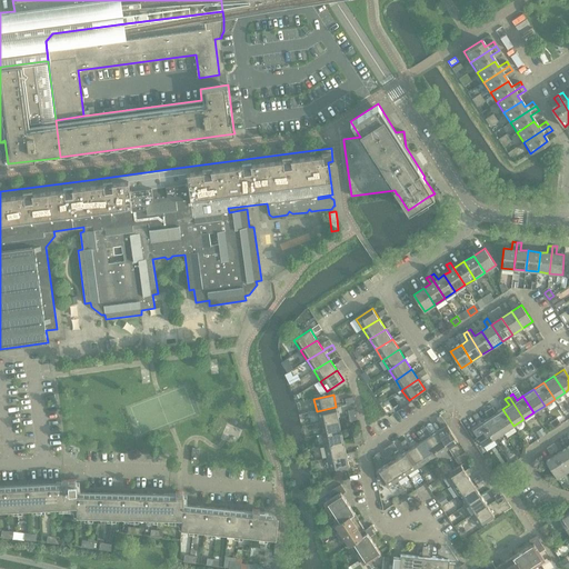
[(336,407),(317,411),(319,422),(339,418),(336,407)]
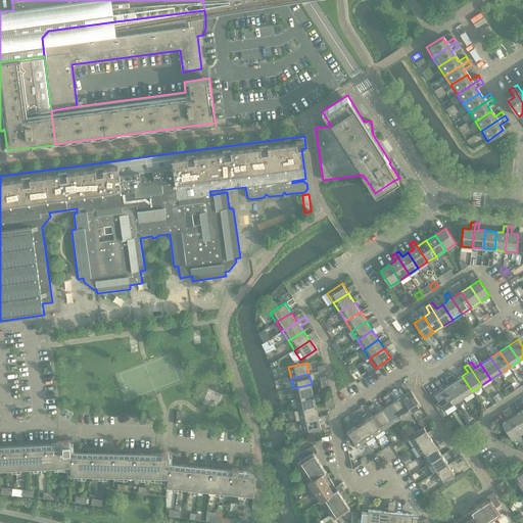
[(453,374),(449,376),(463,397),(472,391),(462,376),(457,380),(453,374)]
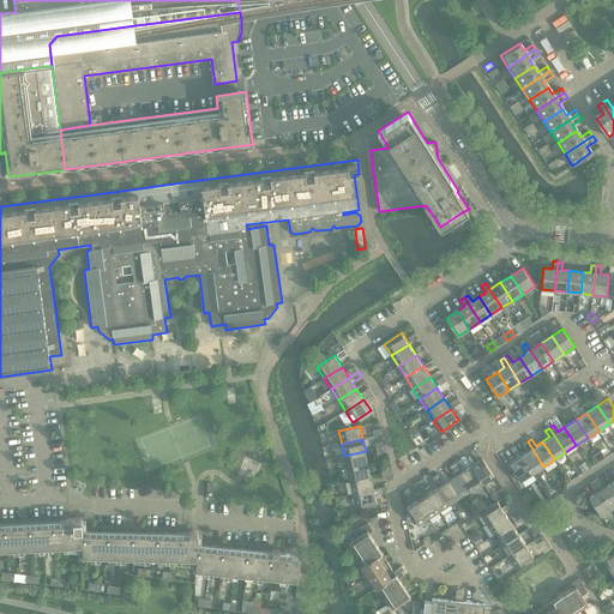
[(528,451),(521,456),(533,474),(543,467),(528,441),(523,445),(528,451)]
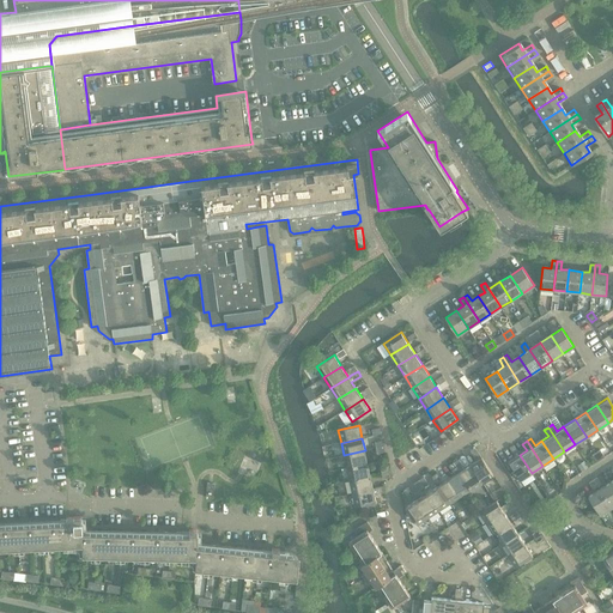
[(477,461),(471,465),(483,483),(493,475),(481,457),(475,448),(471,451),(477,461)]
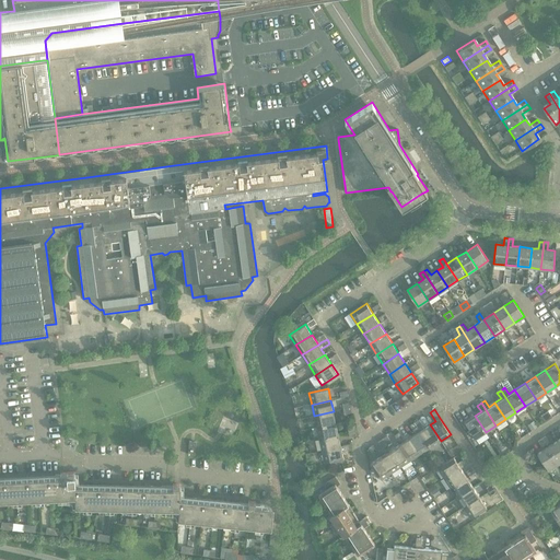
[(334,411),(314,416),(316,428),(336,423),(334,411)]
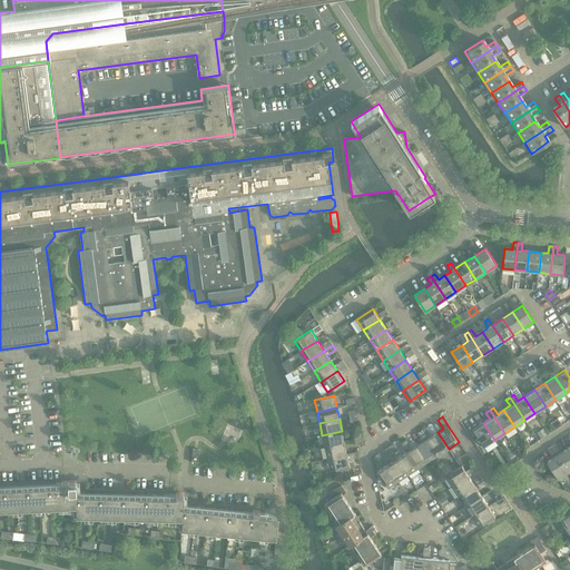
[(494,440),(483,423),(473,430),(484,446),(494,440)]
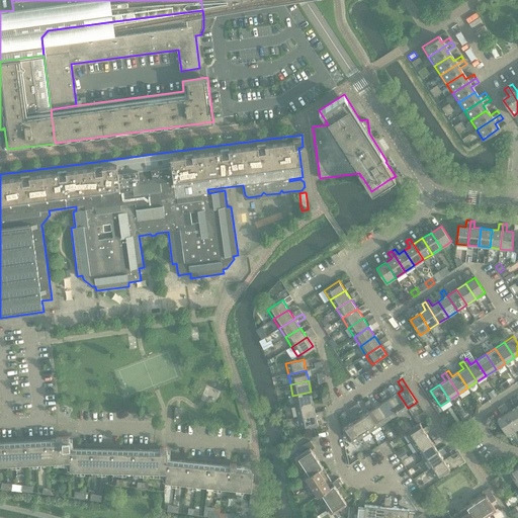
[(311,392),(292,396),(295,406),(313,402),(311,392)]
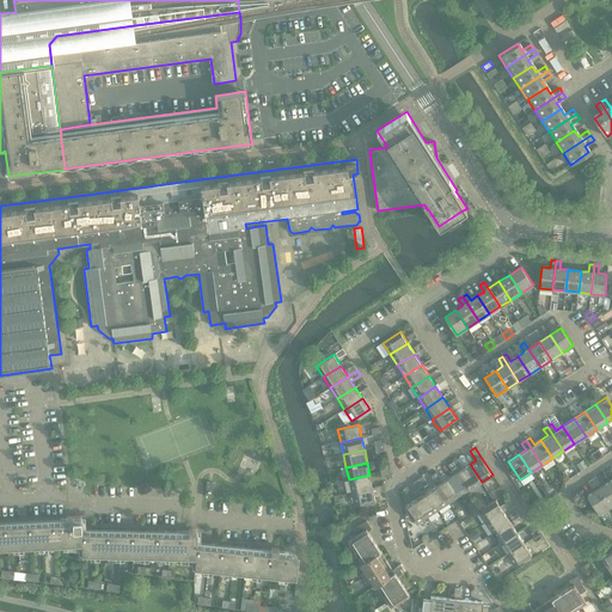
[(470,464),(459,471),(471,489),(482,482),(470,464)]
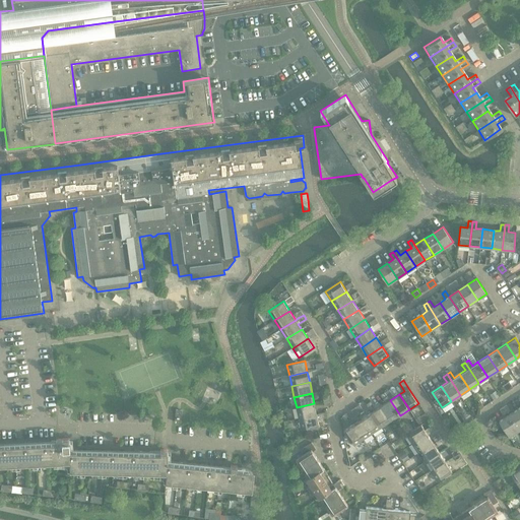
[(390,400),(381,406),(391,421),(400,415),(390,400)]
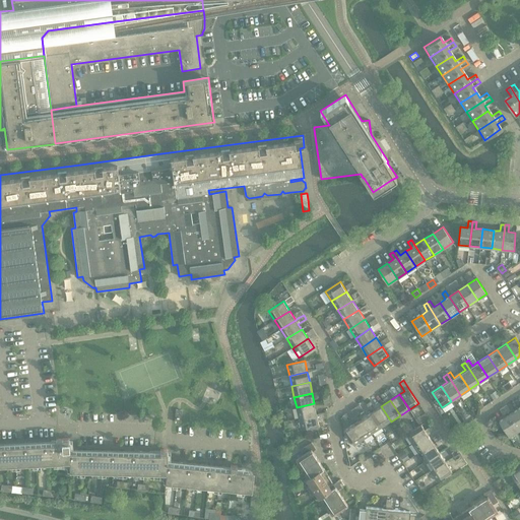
[(314,403),(297,407),(299,418),(317,414),(314,403)]
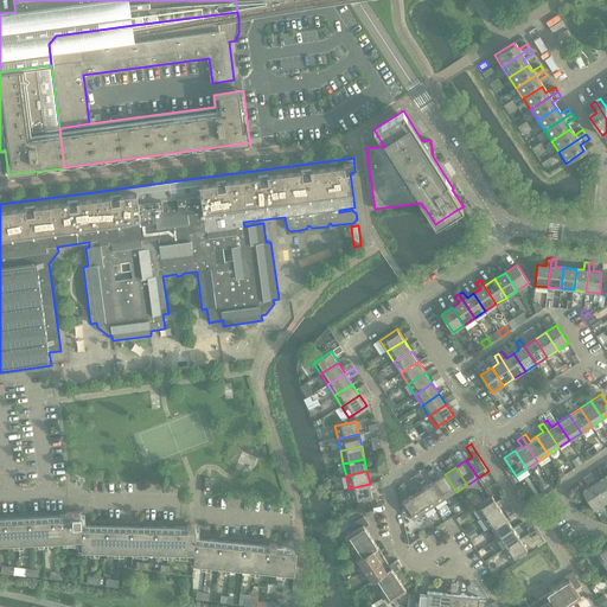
[(445,474),(434,481),(446,499),(457,492),(445,474)]
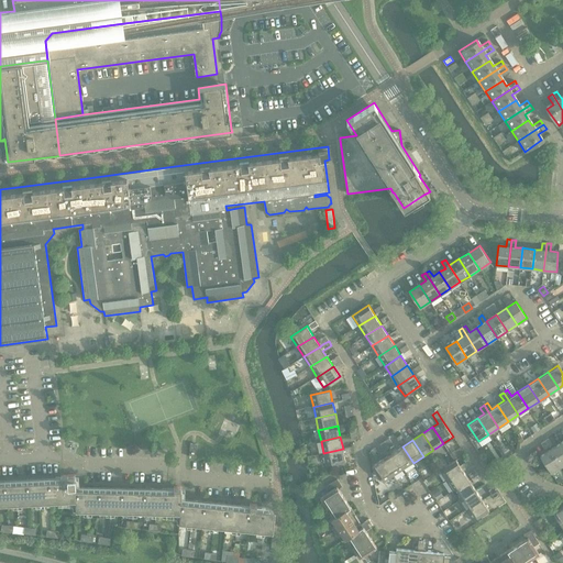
[(562,446),(561,443),(550,450),(561,466),(562,464),(562,446)]
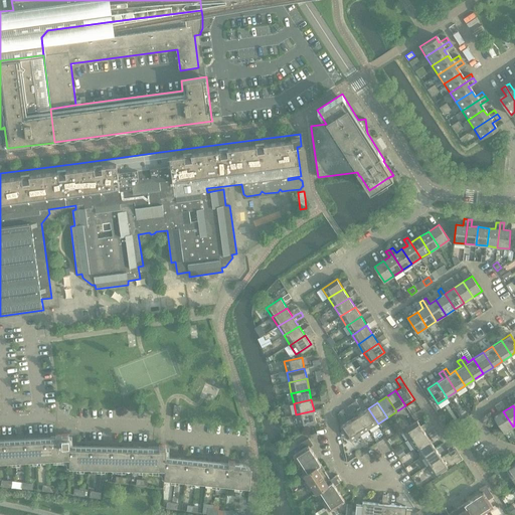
[(368,408),(359,414),(369,430),(378,423),(368,408)]
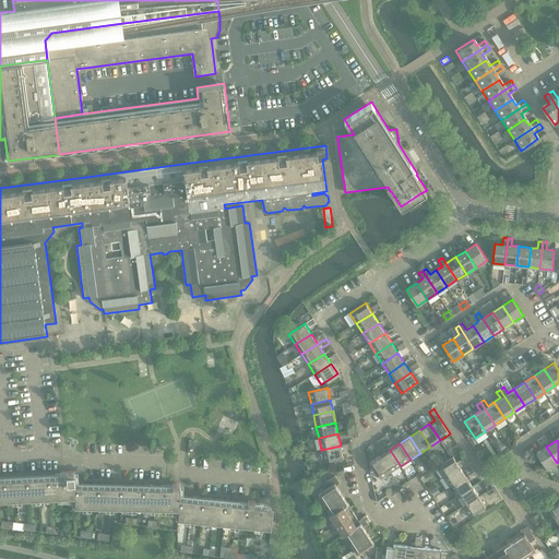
[(341,445),(321,450),(324,462),(343,458),(341,445)]
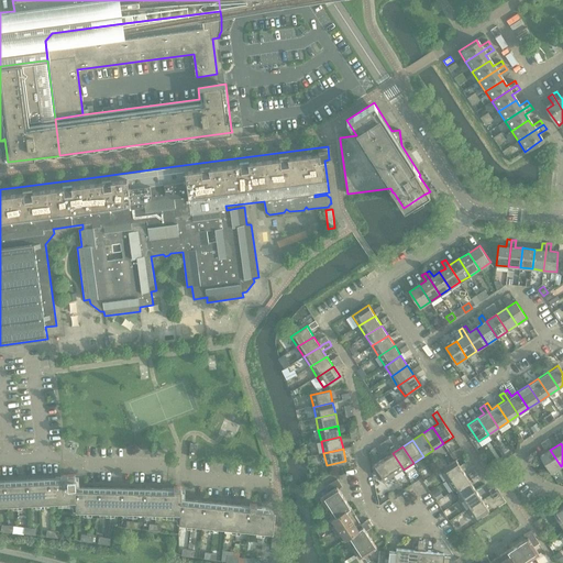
[(455,450),(450,454),(453,460),(460,456),(455,450)]
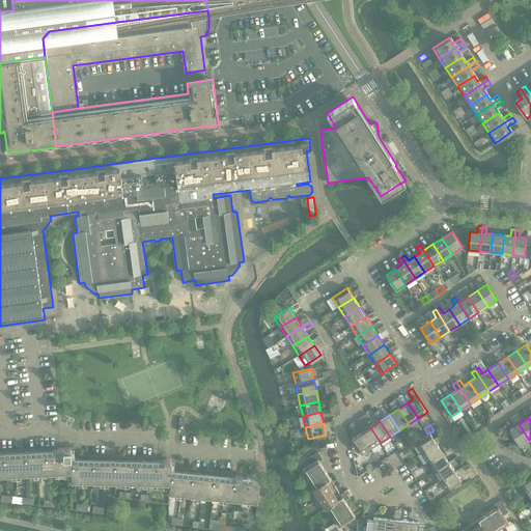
[(529,440),(519,424),(509,430),(520,446),(529,440)]
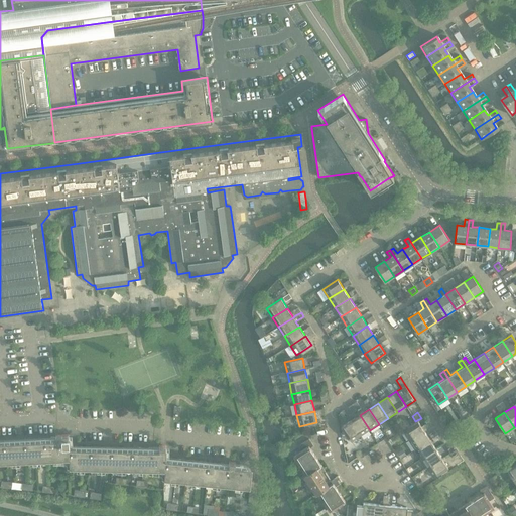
[(360,415),(351,421),(361,436),(370,430),(360,415)]
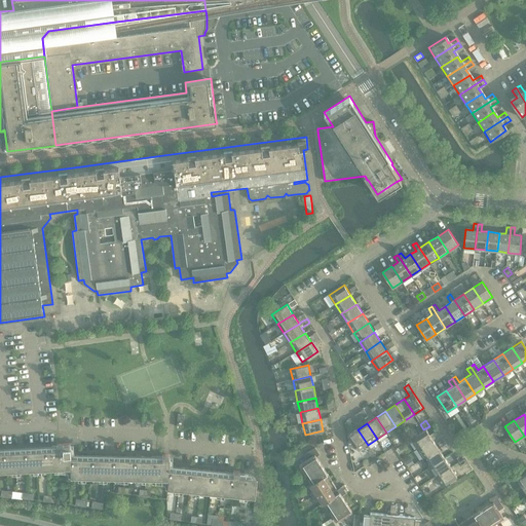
[(368,445),(358,429),(347,436),(358,451),(368,445)]
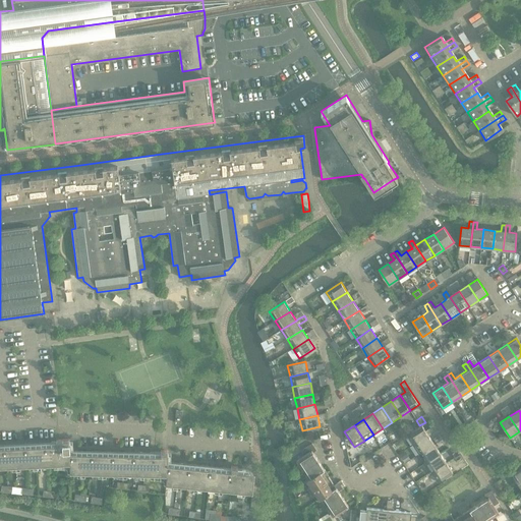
[(407,436),(413,445),(428,436),(422,425),(407,436)]
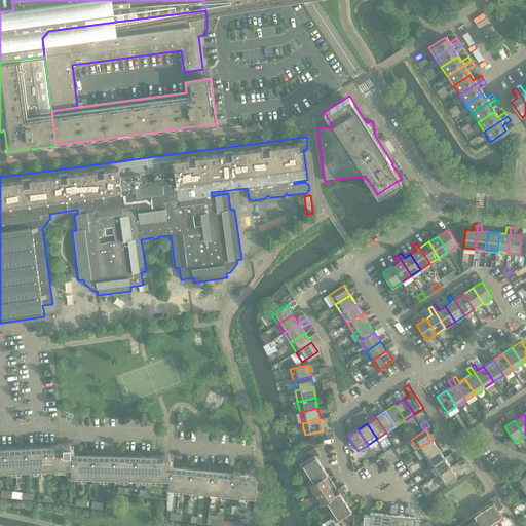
[(433,440),(417,449),(423,458),(439,449),(433,440)]
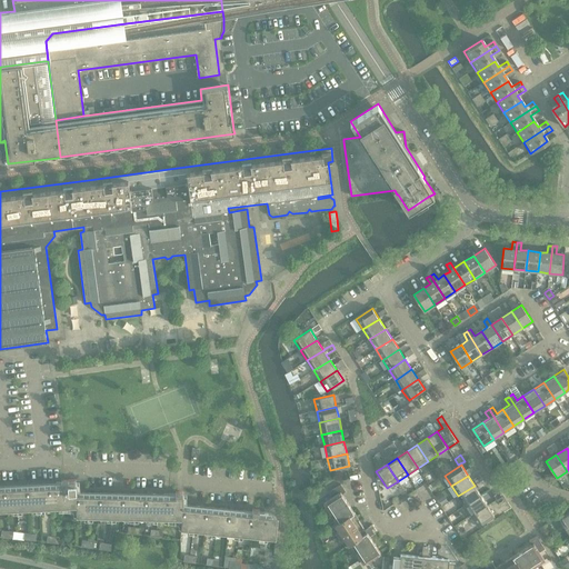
[(62,485),(0,488),(0,509),(78,506),(77,516),(182,518),(181,528),(269,537),(270,537),(272,536),(275,535),(276,532),(276,530),(277,530),(277,522),(277,521),(277,519),(275,517),(272,516),(268,516),(268,515),(259,515),(260,510),(252,510),(252,513),(183,507),(183,497),(183,492),(176,492),(176,497),(77,493),(77,485),(76,485),(76,480),(62,481),(62,485)]
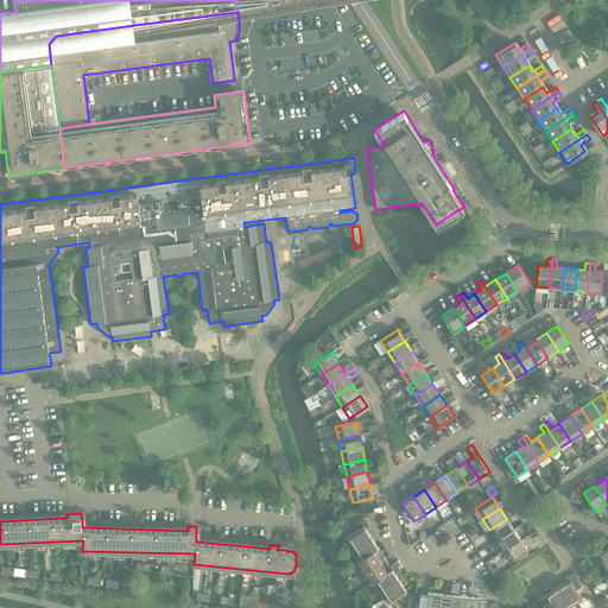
[(365,518),(350,526),(354,532),(346,538),(360,559),(355,562),(369,584),(374,581),(388,602),(406,590),(394,572),(403,568),(398,561),(390,565),(366,529),(369,525),(365,518)]
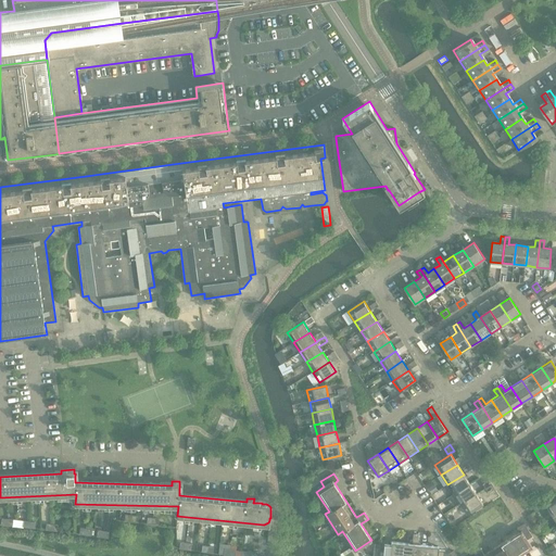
[(464,475),(447,484),(454,494),(470,484),(464,475)]
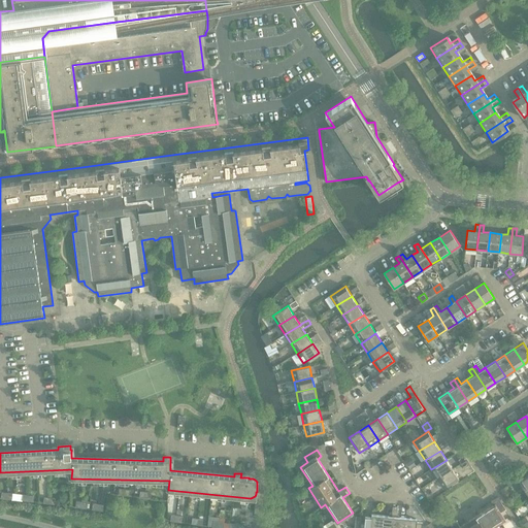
[(447,460),(431,469),(437,479),(453,469),(447,460)]
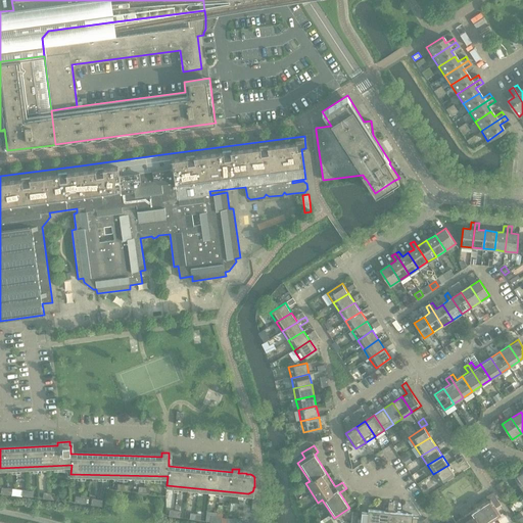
[(448,465),(433,474),(439,484),(455,474),(448,465)]
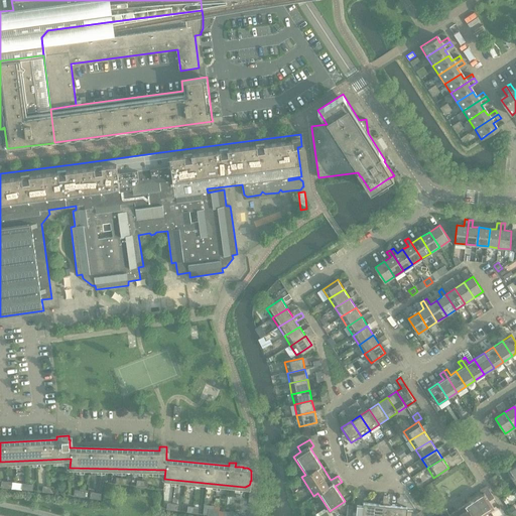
[(515,464),(507,470),(513,479),(515,477),(515,464)]
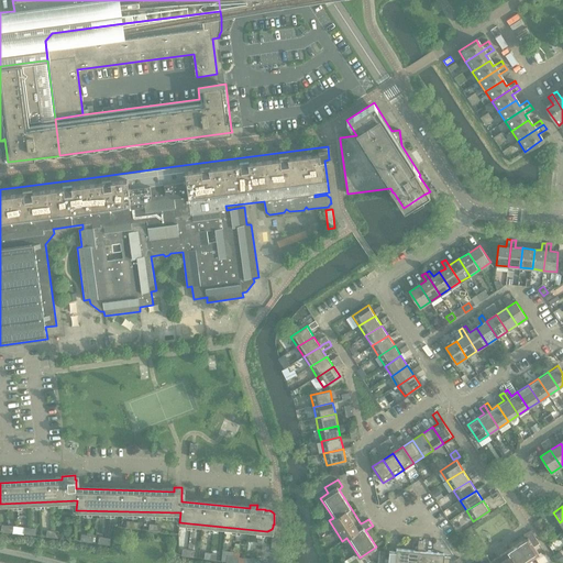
[(525,562),(539,554),(534,547),(539,543),(531,530),(523,536),(526,539),(490,562),(486,554),(479,559),(482,562),(525,562)]
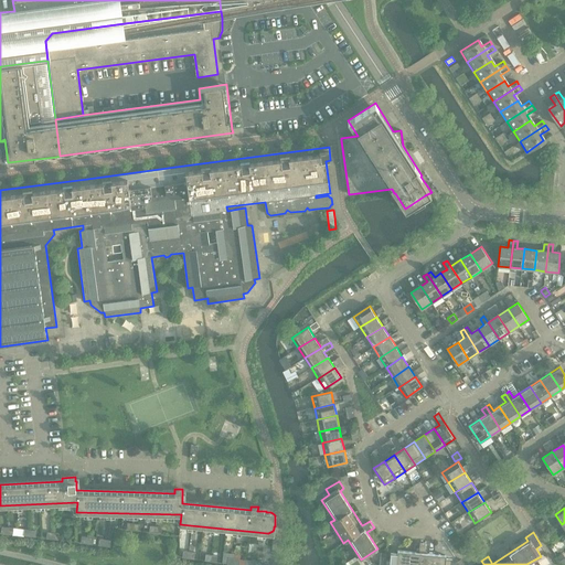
[(409,552),(408,564),(420,564),(422,553),(425,554),(425,548),(419,547),(419,553),(409,552)]
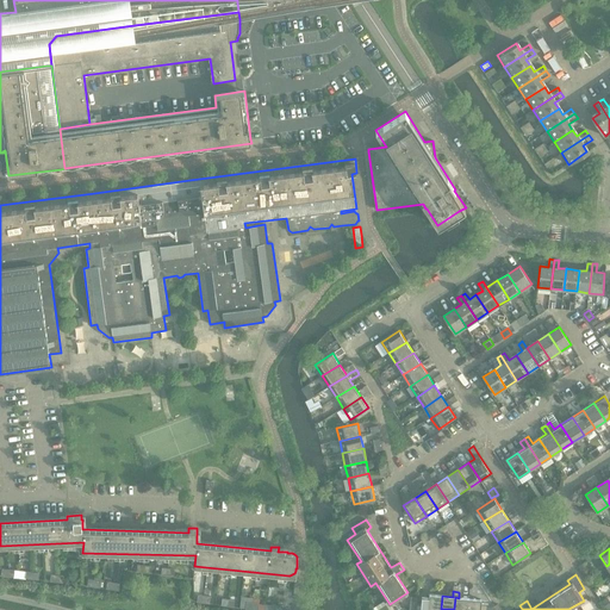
[(421,609),(441,609),(442,596),(429,595),(429,598),(422,597),(421,609)]
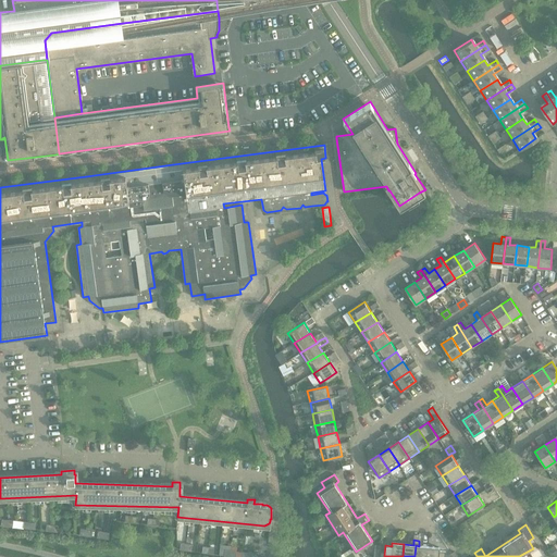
[(416,545),(415,556),(426,556),(428,546),(419,546),(416,545)]
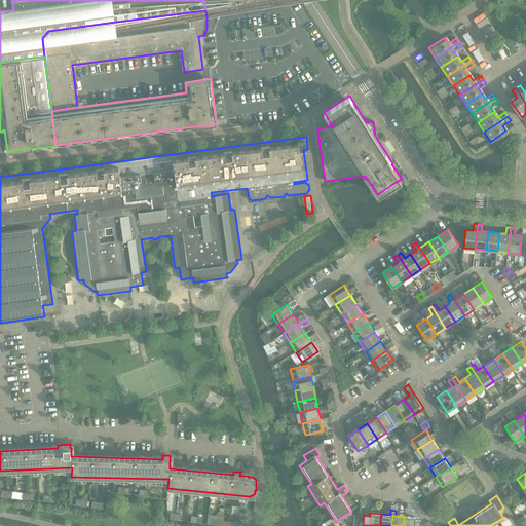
[(404,516),(403,525),(420,525),(421,521),(415,520),(415,517),(404,516)]
